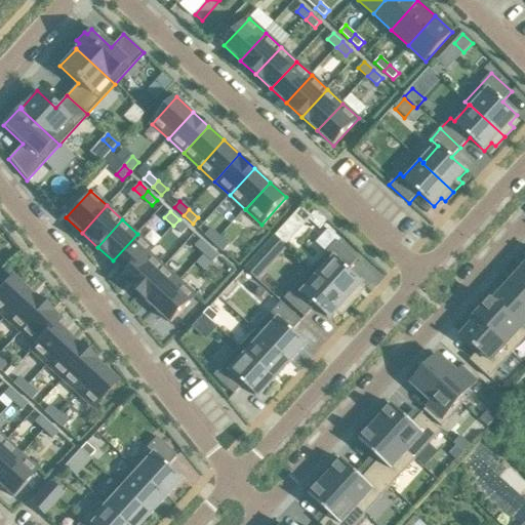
[(188,228),(179,219),(173,226),(183,234),(188,228)]
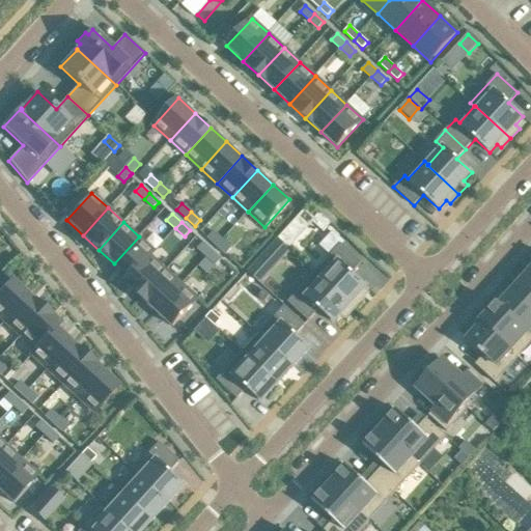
[(213,231),(207,238),(217,246),(222,240),(213,231)]
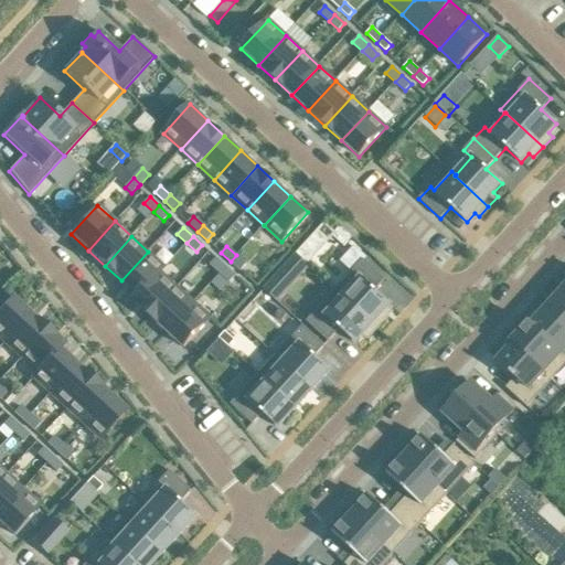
[(159,274),(166,267),(148,252),(121,280),(137,296),(138,296),(159,274)]
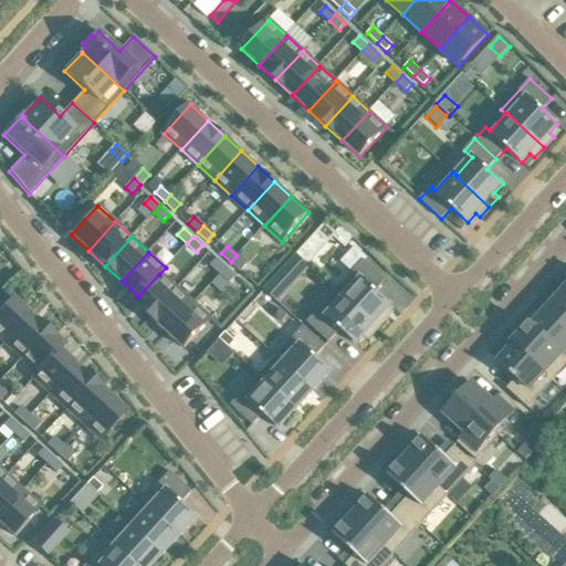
[(296,254),(275,279),(287,291),(310,266),(308,264),(296,254)]
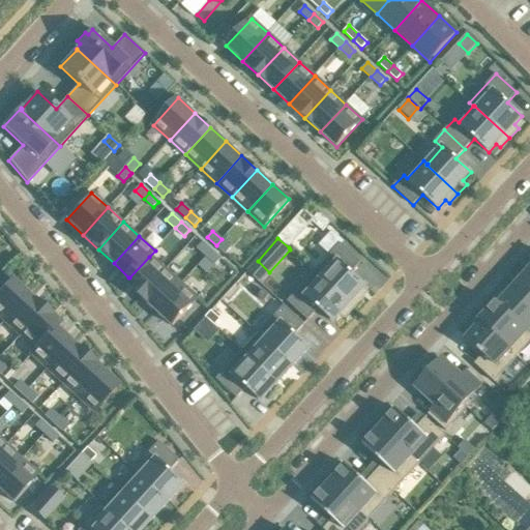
[(222,239),(216,245),(226,254),(231,247),(222,239)]
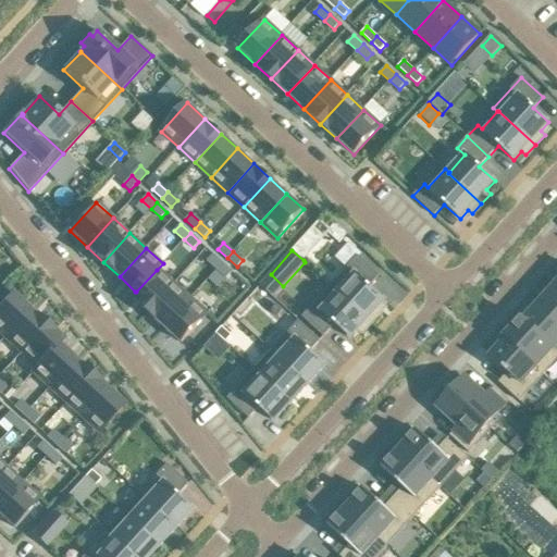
[(223,263),(213,255),(208,260),(217,270),(223,263)]
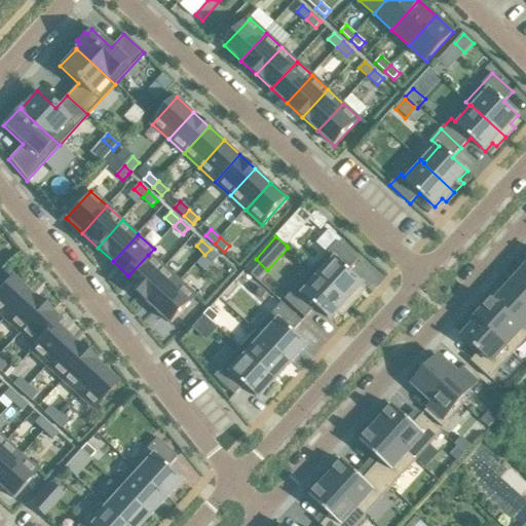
[(338,241),(312,269),(351,305),(360,296),(355,292),(364,284),(349,270),(359,260),(338,241)]
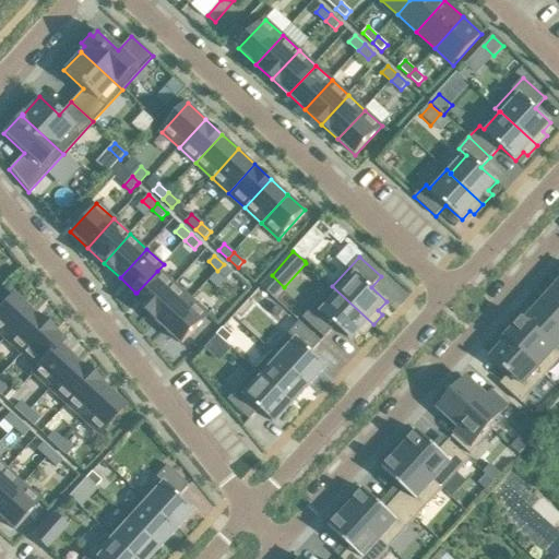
[(234,273),(224,264),(217,271),(227,280),(234,273)]
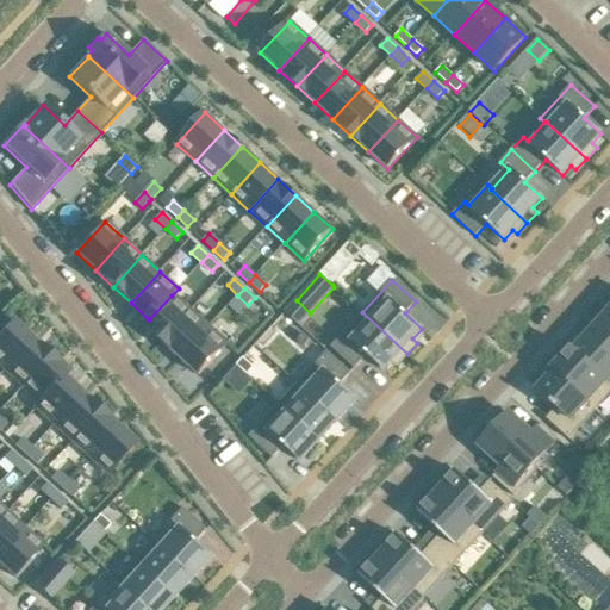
[(161,343),(190,312),(172,296),(149,319),(148,319),(142,327),(161,343)]
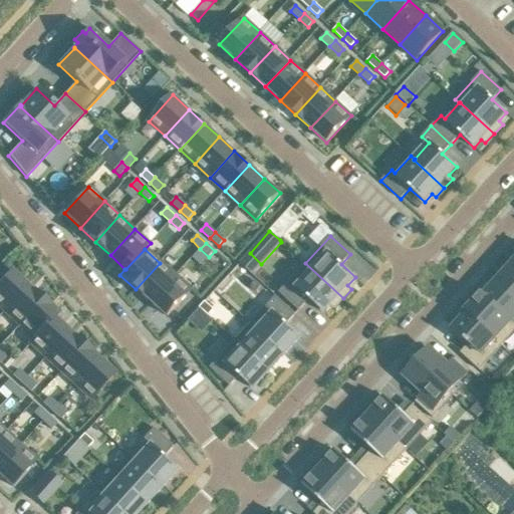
[(151,303),(175,276),(160,263),(136,289),(151,303)]
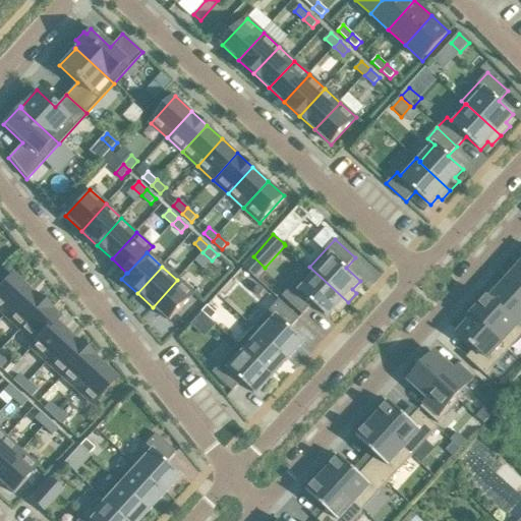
[(348,302),(309,267),(282,296),(302,315),(313,303),(328,316),(335,308),(339,311),(348,302)]
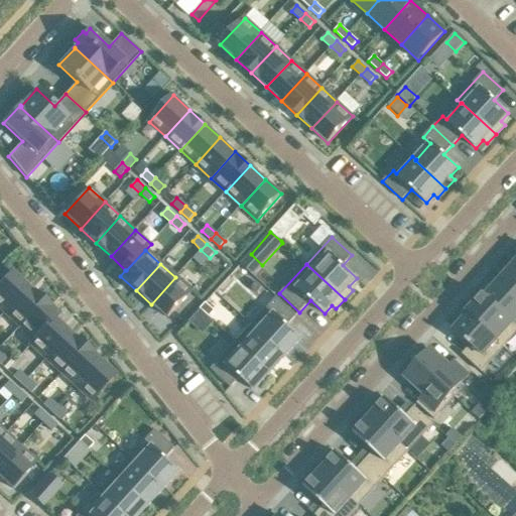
[(515,266),(514,264),(499,280),(515,295),(515,266)]
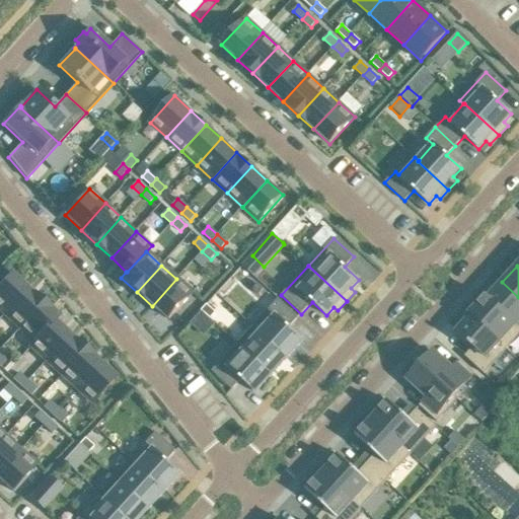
[(0,310),(4,314),(28,287),(13,273),(0,286),(0,310)]
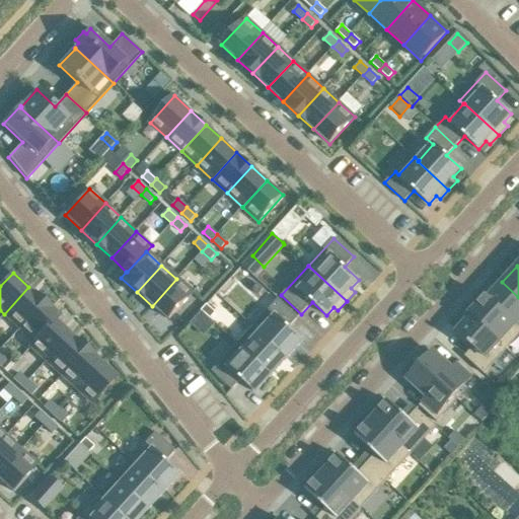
[(193,294),(176,279),(152,306),(168,320),(193,294)]
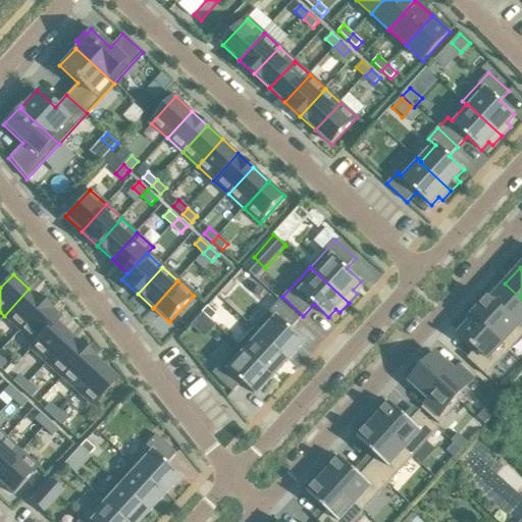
[(521,299),(505,283),(490,300),(519,326),(520,325),(521,322),(521,299)]
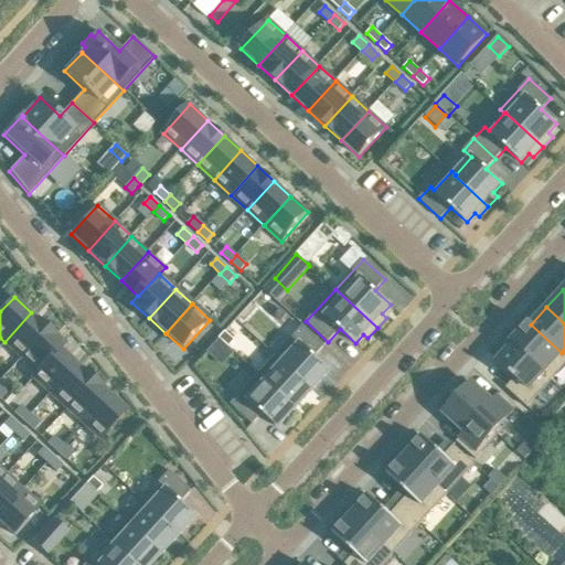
[(21,358),(48,328),(31,312),(4,342),(21,358)]
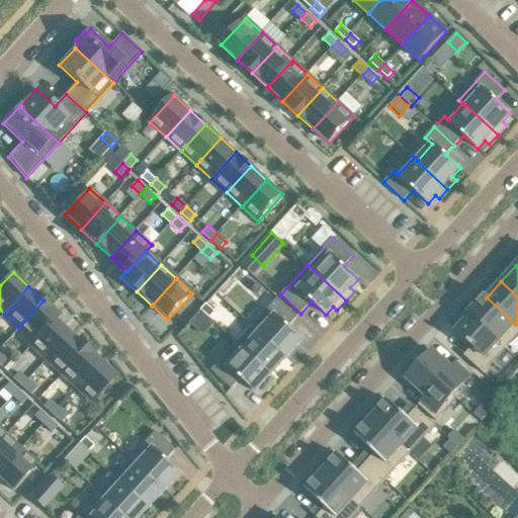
[(515,324),(487,297),(486,295),(469,313),(471,315),(507,347),(517,335),(517,325),(516,323),(515,324)]
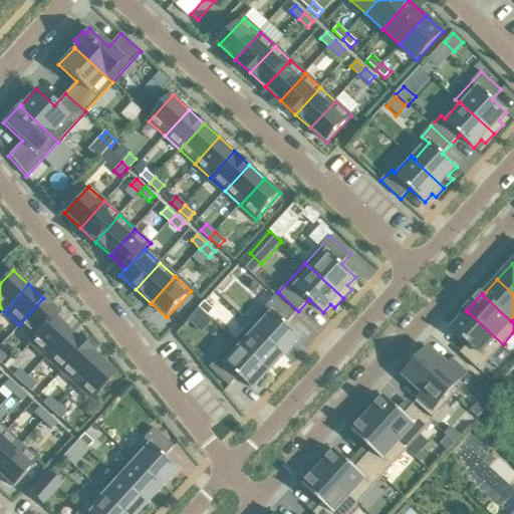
[(275,295),(250,323),(284,354),(300,337),(286,324),(295,314),(275,295)]
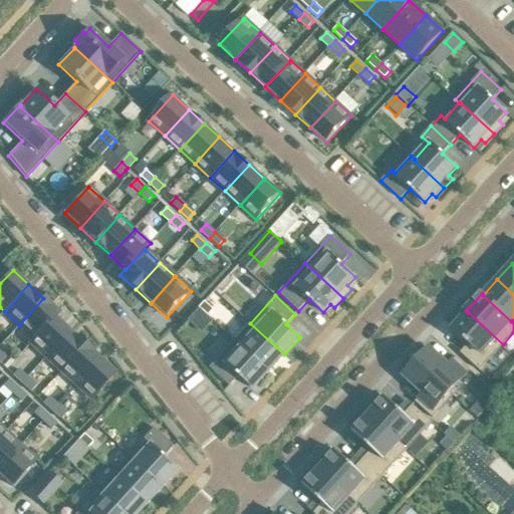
[(59,312),(43,298),(19,325),(34,338),(53,318),(54,318),(59,312)]
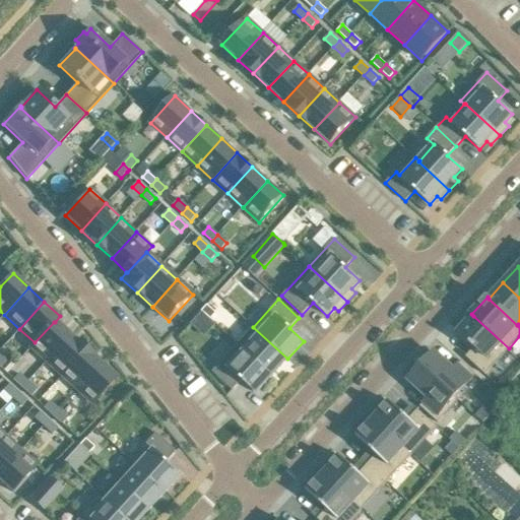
[(207,305),(201,311),(210,320),(216,314),(207,305)]
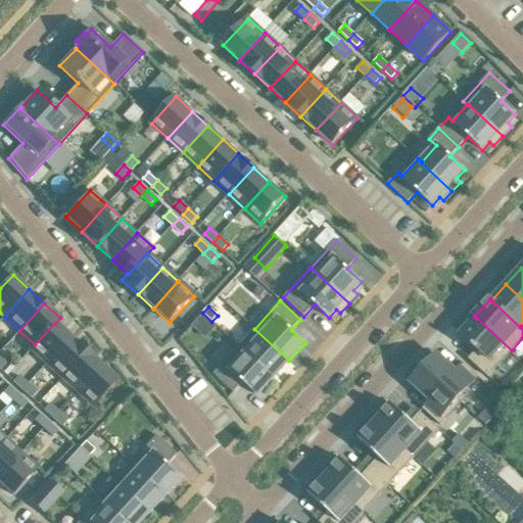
[(512,350),(476,318),(468,326),(466,325),(459,332),(473,345),(472,346),(476,350),(468,360),(487,377),(512,350)]
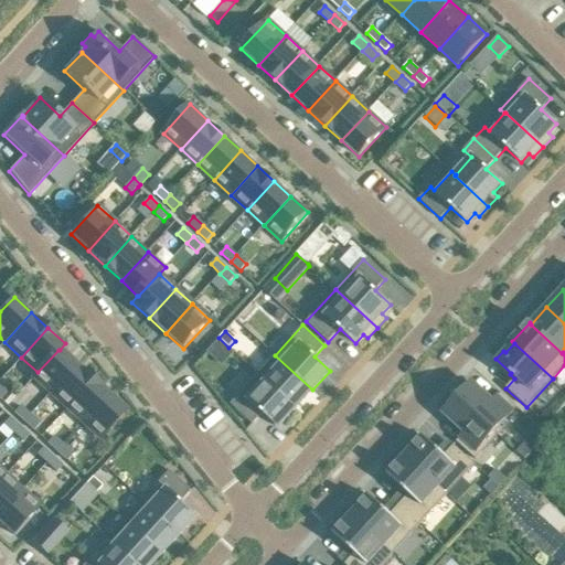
[(49,394),(75,365),(60,350),(59,350),(38,372),(31,379),(49,394)]
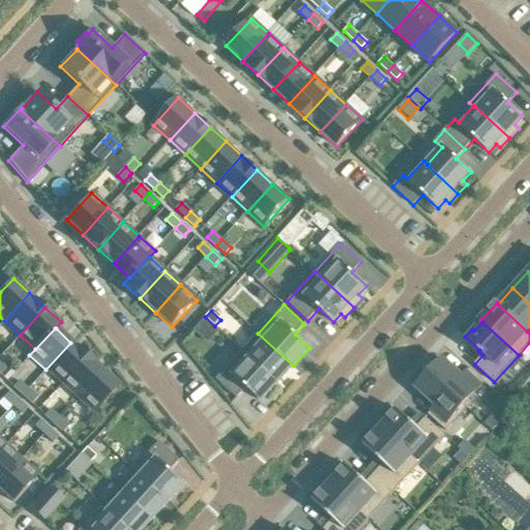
[(293,365),(258,333),(242,351),(277,383),(293,365)]
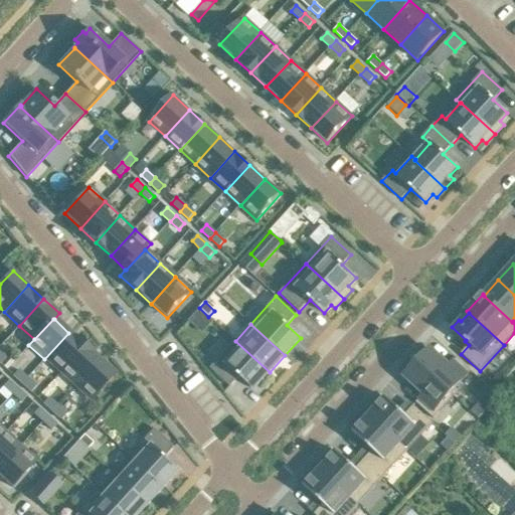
[(59,373),(83,346),(68,333),(44,359),(59,373)]
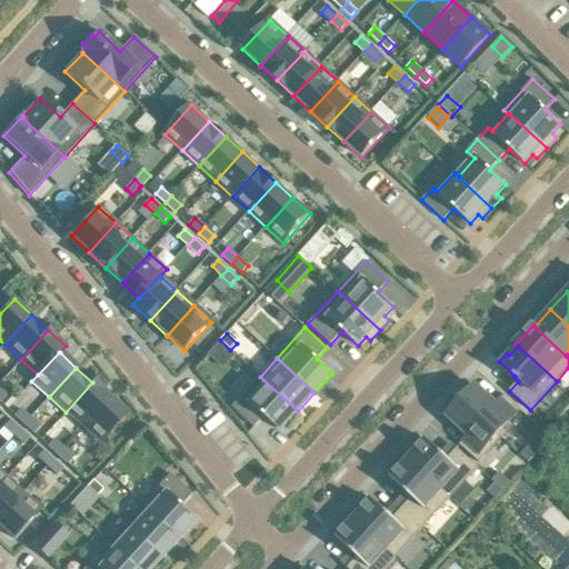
[(298,411),(260,377),(232,407),(255,428),(265,417),(280,431),(298,411)]
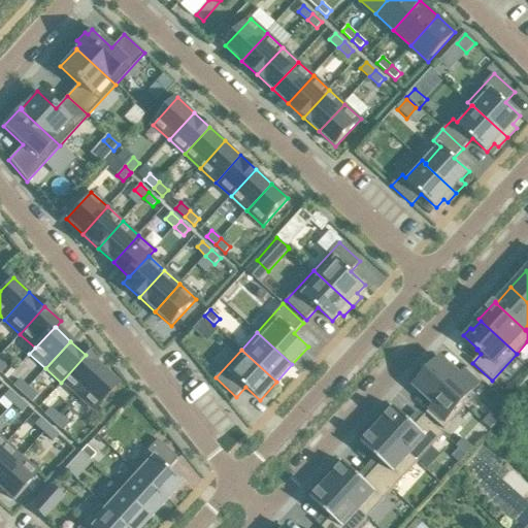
[(76,397),(101,369),(86,355),(61,383),(76,397)]
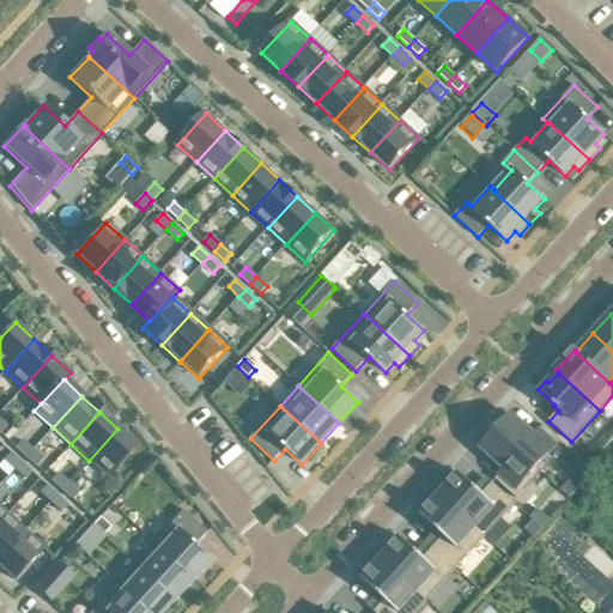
[(560,442),(544,426),(534,437),(511,416),(496,431),(536,468),(538,467),(560,442)]
